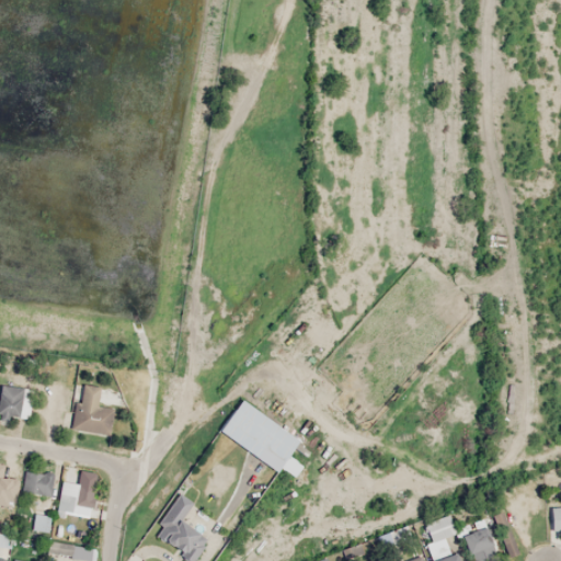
[(99,388),(80,384),(70,428),(106,435),(112,408),(95,404),(99,388)]
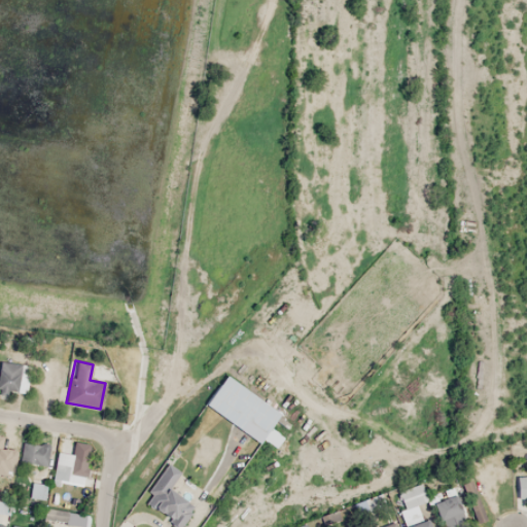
[(0,390),(26,393),(30,365),(0,361),(0,390)]
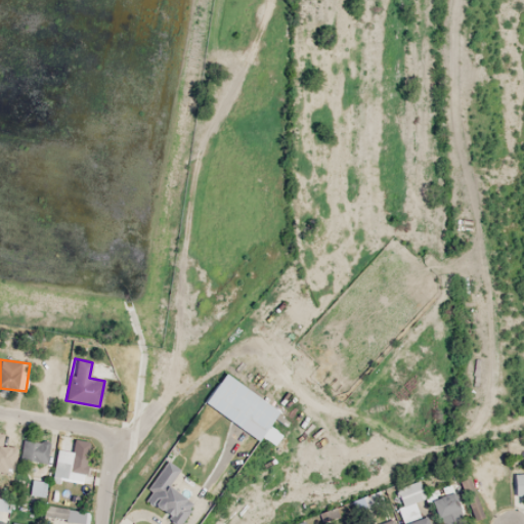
[(214,396),(252,421),(259,410),(265,416),(271,406),(226,378),(214,396)]
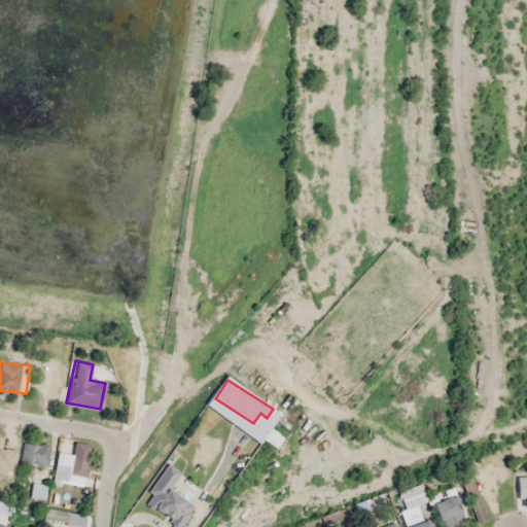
[(21,464),(48,464),(48,444),(21,444),(21,464)]
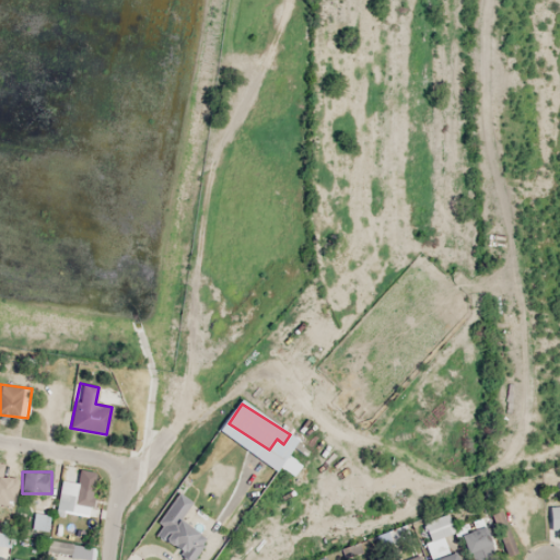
[(93,483),(77,480),(73,498),(61,496),(60,501),(89,506),(93,483)]
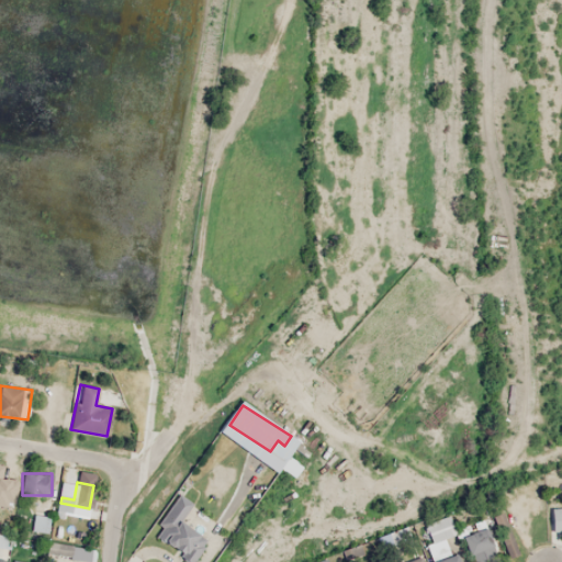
[(152,535),(181,553),(193,534),(177,523),(191,501),(179,493),(152,535)]
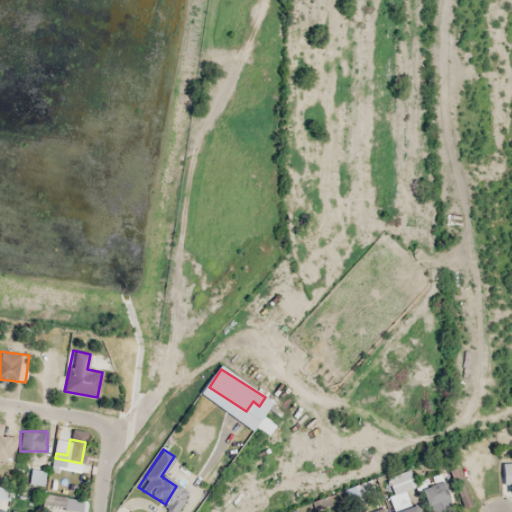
[(511,482),(511,461),(502,462),(502,483),(511,482)]
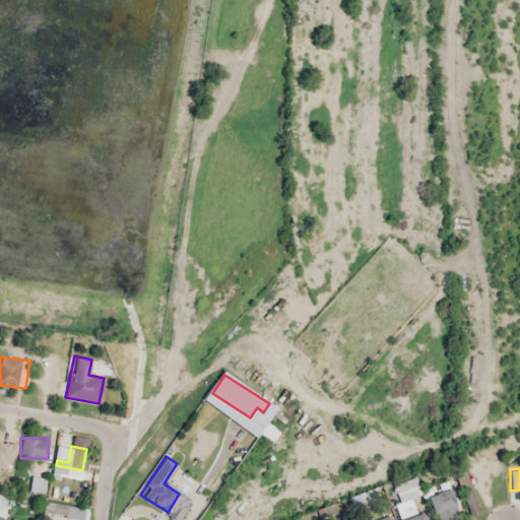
[(29,492),(45,492),(45,477),(29,477),(29,492)]
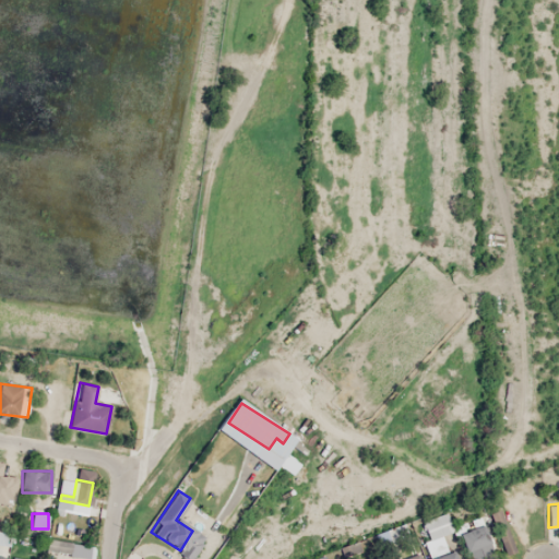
[(429,558),(453,558),(448,537),(461,534),(467,558),(488,552),(478,516),(449,524),(445,513),(418,521),(429,558)]
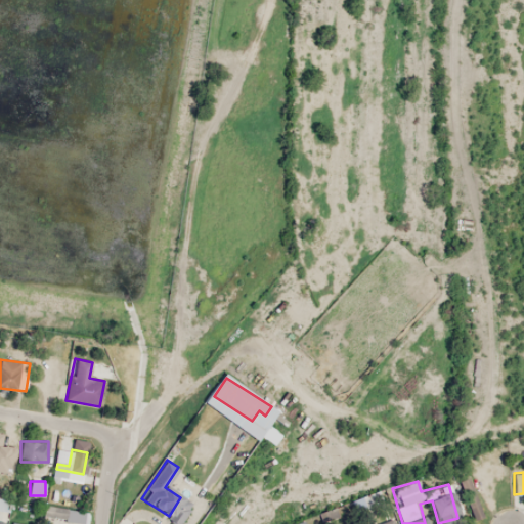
[(43,519),(85,523),(87,510),(45,506),(43,519)]
